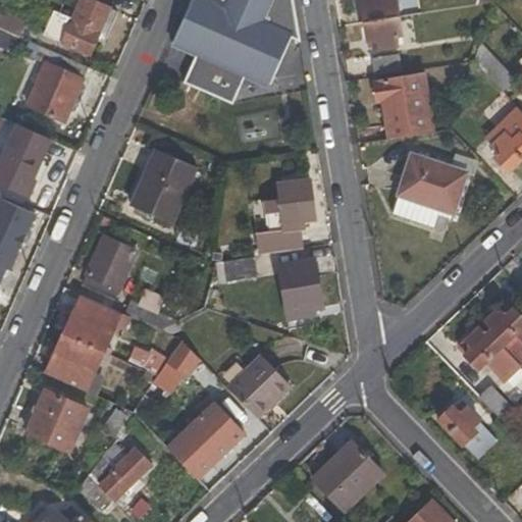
[(90,55),(98,36),(105,19),(109,9),(89,0),(81,0),(62,43),(90,55)]
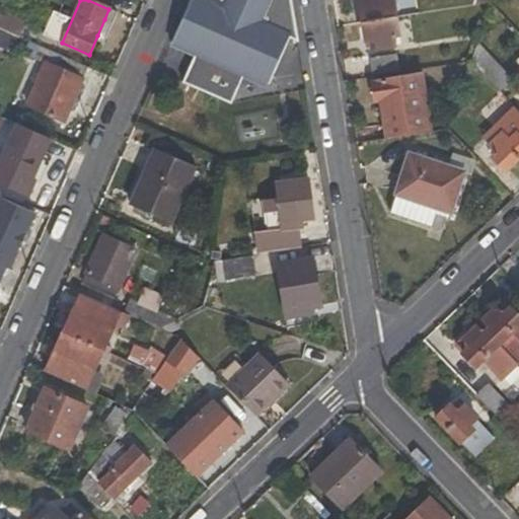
[(189,0),(170,43),(195,53),(182,82),(227,102),(231,102),(242,75),(266,84),(287,35),(298,41),(291,0),(189,0)]
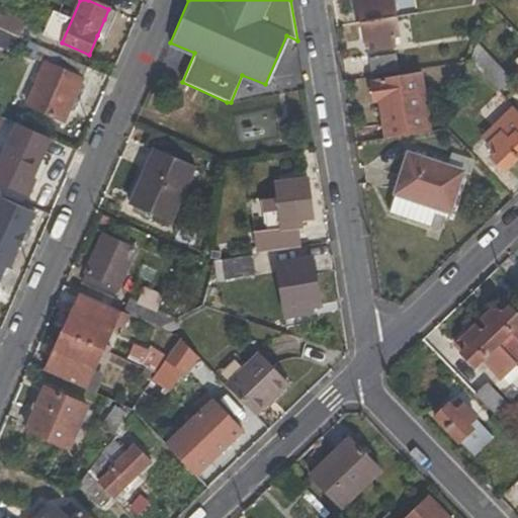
[(393,0),(356,0),(361,24),(396,18),(393,0)]
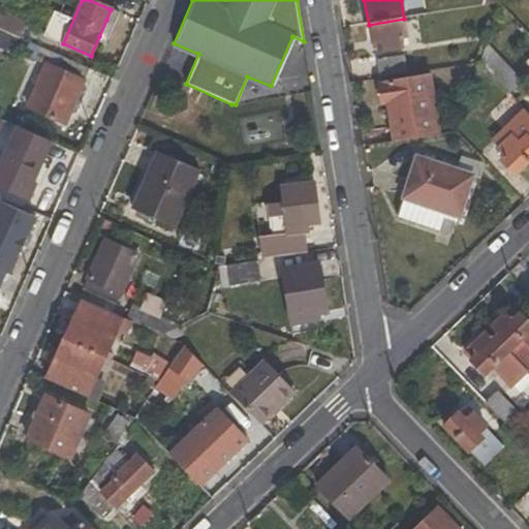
[(23,21),(0,10),(0,28),(17,36),(23,21)]
